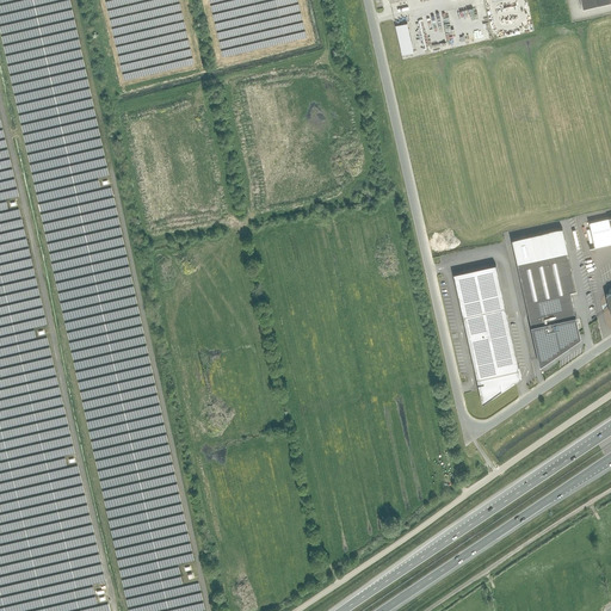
[(407,23),(395,25),(402,55),(414,51),(407,23)]
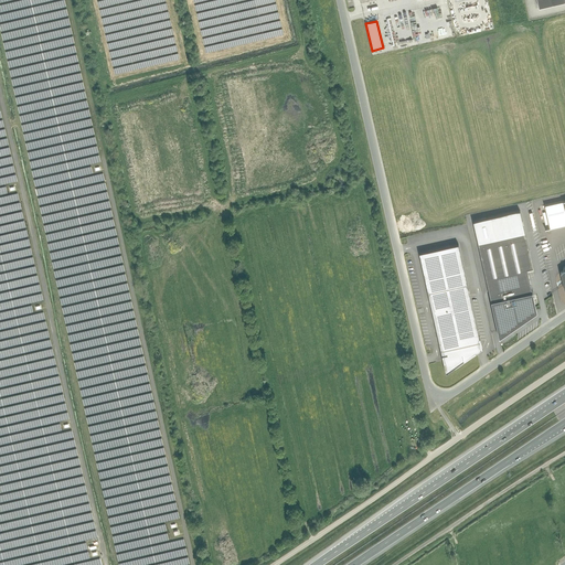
[(205,40),(209,52),(223,49),(222,44),(216,45),(215,41),(214,41),(214,38),(205,40)]
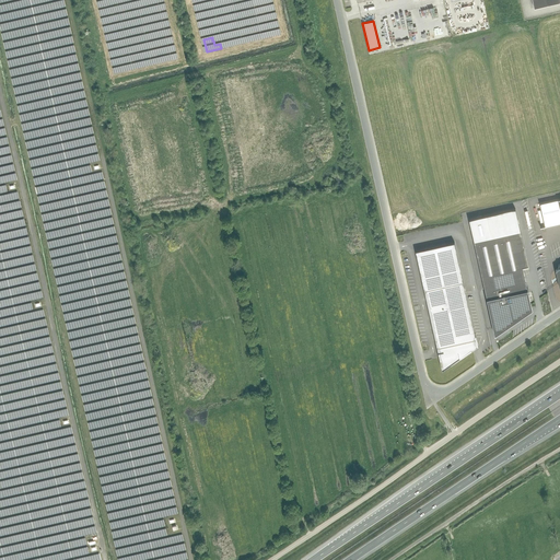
[(540,203),(545,226),(559,222),(559,211),(557,199),(540,203)]
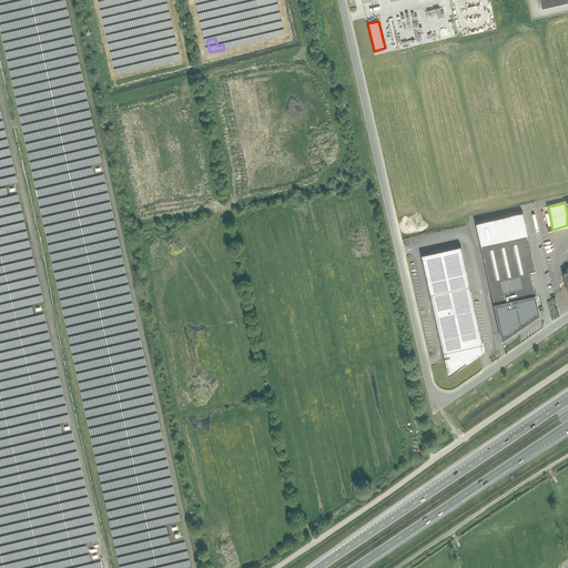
[(523,212),(476,222),(501,340),(525,323),(524,316),(539,313),(525,247),(530,245),(523,212)]
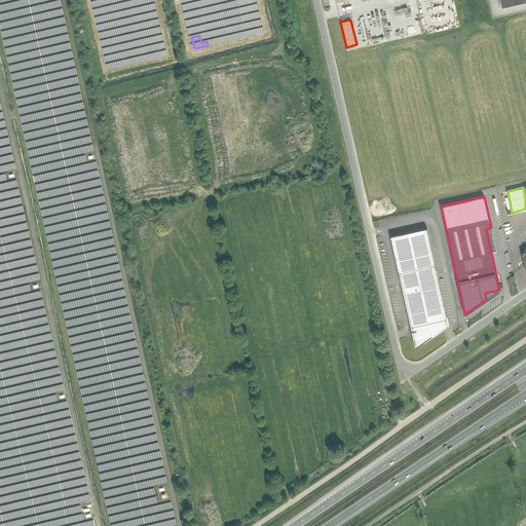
[(426,227),(390,235),(407,308),(408,308),(412,326),(410,326),(411,331),(413,331),(416,344),(439,329),(439,331),(444,328),(444,326),(448,323),(447,318),(426,227)]
